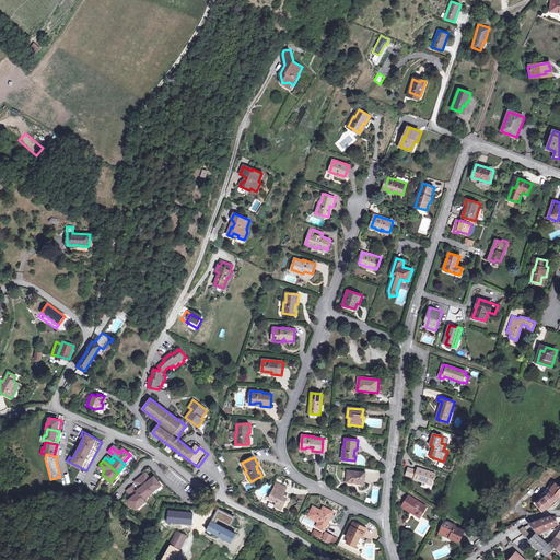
[(435,474),(418,468),(417,470),(409,467),(407,476),(415,478),(415,479),(432,485),(435,474)]
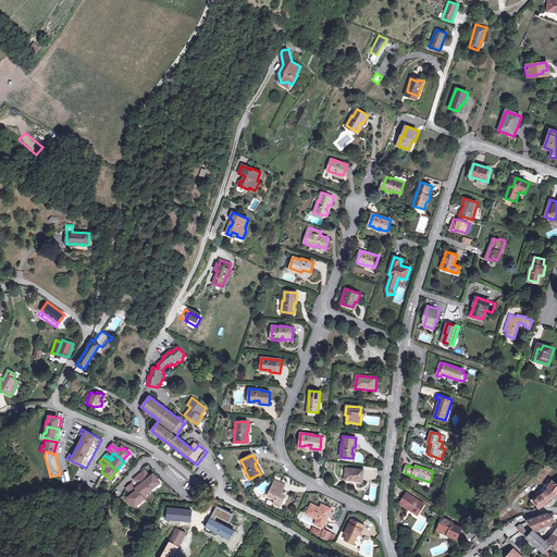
[(346,468),(345,480),(362,482),(363,470),(346,468)]
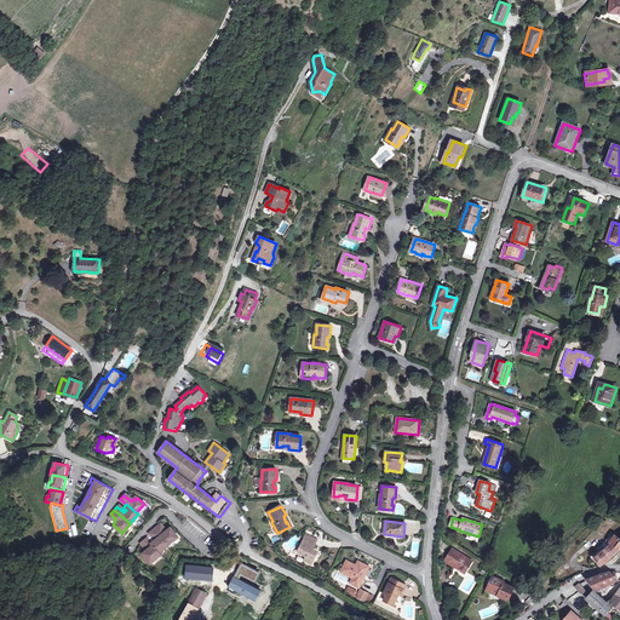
[(160,522),(159,524),(166,533),(172,528),(170,527),(166,529),(160,522)]
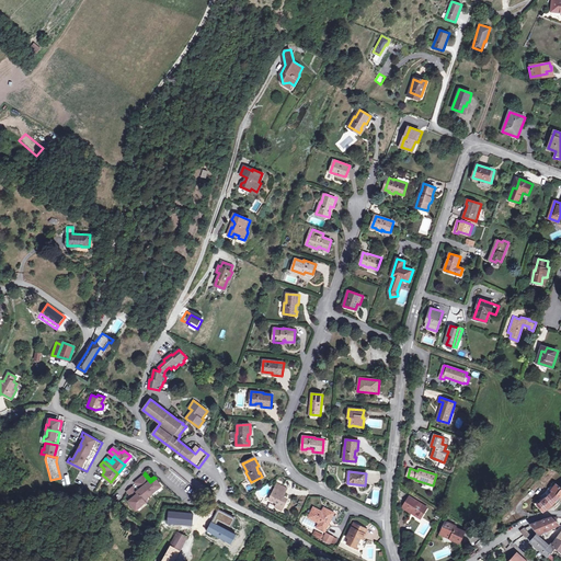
[(144,474),(140,477),(152,492),(160,484),(156,478),(150,482),(144,474)]
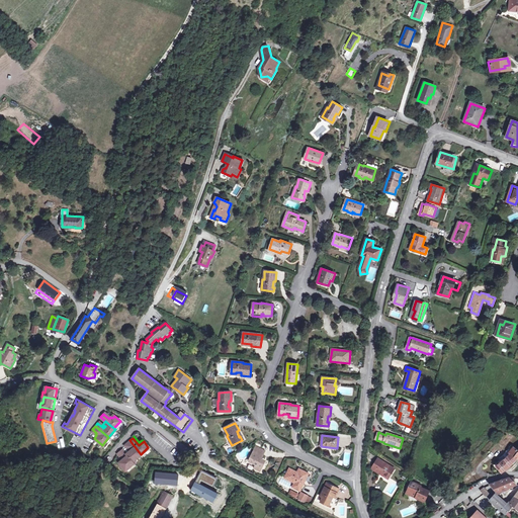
[(141,454),(130,440),(125,443),(132,451),(127,454),(133,460),(141,454)]
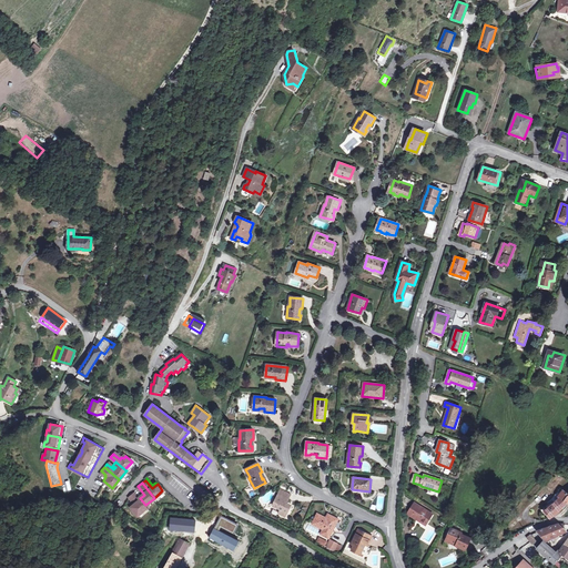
[(281,509),(280,514),(286,517),(291,507),(286,505),(291,494),(281,489),(273,506),(281,509)]
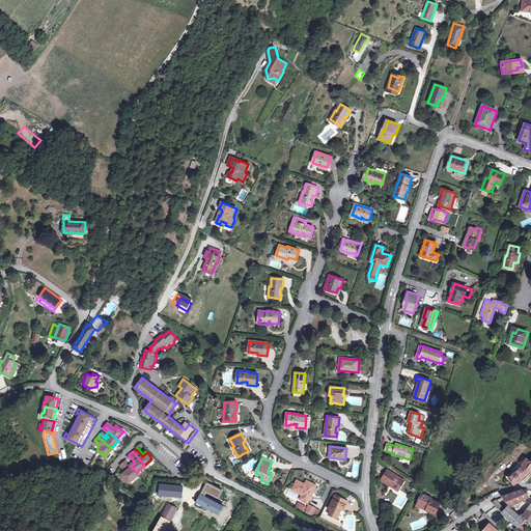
[(528,468),(530,464),(530,460),(527,458),(522,464),(524,465),(508,478),(514,484),(525,476),(526,475),(530,470),(528,468)]
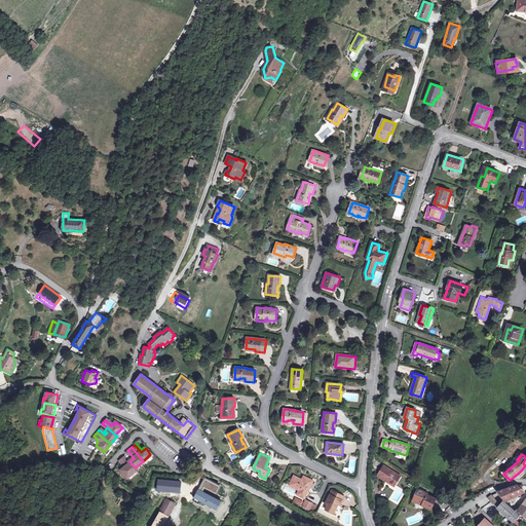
[(136,470),(135,467),(129,461),(128,460),(124,455),(121,458),(126,464),(124,465),(122,463),(119,466),(127,477),(136,470)]
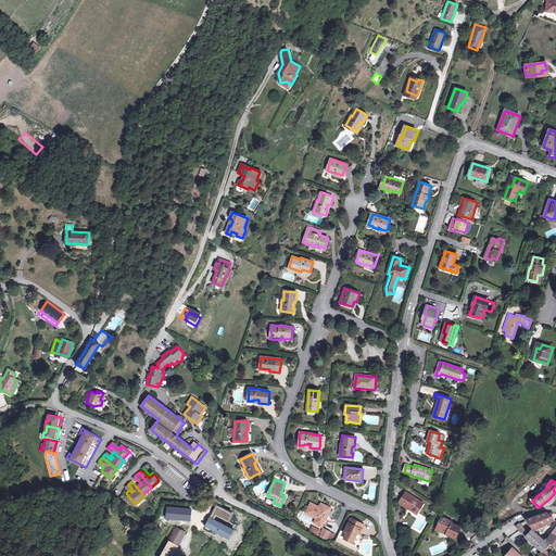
[(409,507),(418,513),(424,504),(406,493),(400,503),(408,508),(409,507)]
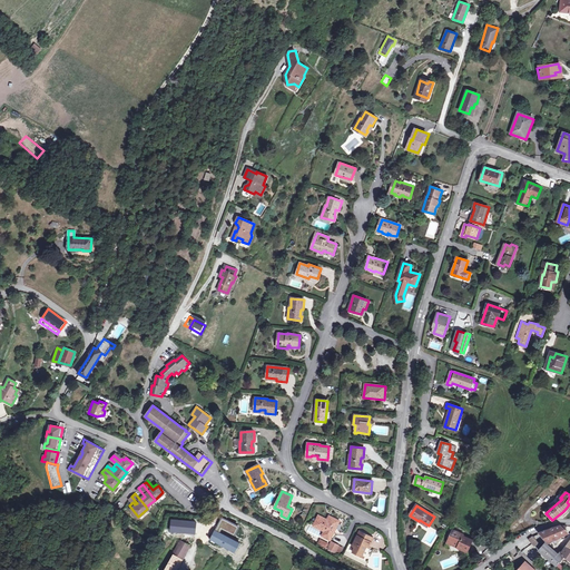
[(323,537),(330,540),(331,540),(340,521),(330,517),(327,521),(318,517),(314,526),(325,531),(322,537),(323,537)]
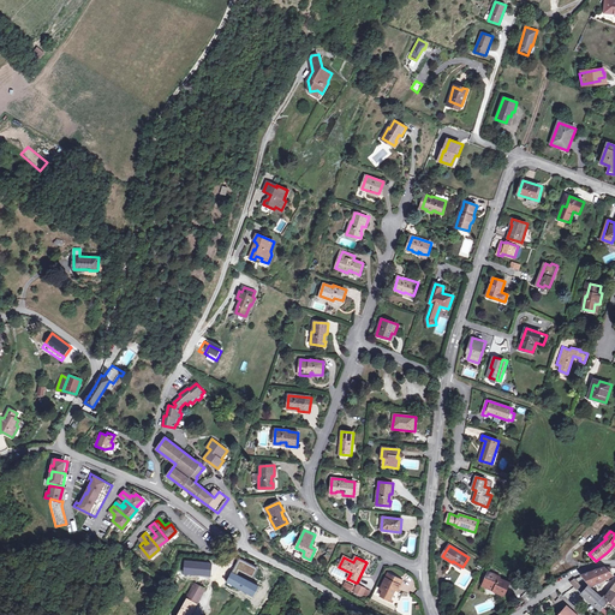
[(609,571),(605,567),(581,575),(583,577),(575,579),(571,581),(577,589),(580,586),(581,587),(589,583),(592,586),(614,575),(609,571)]
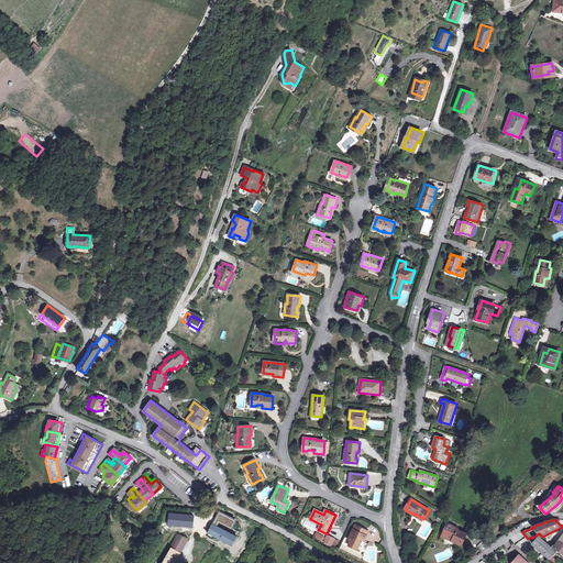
[(453,539),(452,541),(462,545),(467,533),(457,529),(459,528),(448,523),(442,534),(453,539)]
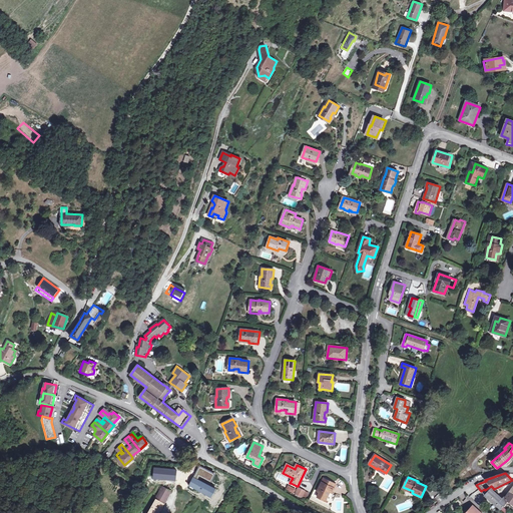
[(320,492),(318,497),(327,501),(331,491),(332,492),(336,485),(327,481),(326,485),(322,483),(318,491),(320,492)]
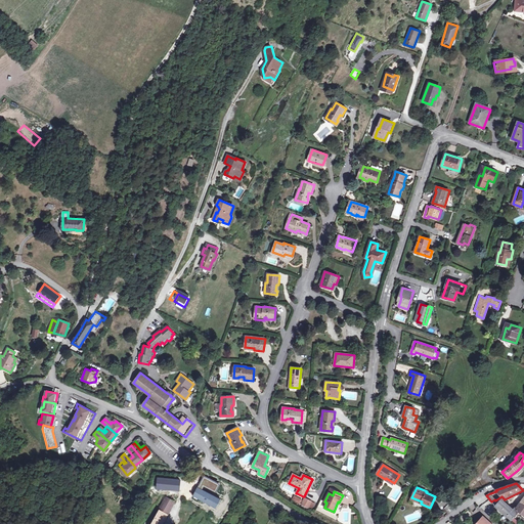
[(160,511),(168,515),(175,501),(166,496),(158,510),(160,511)]
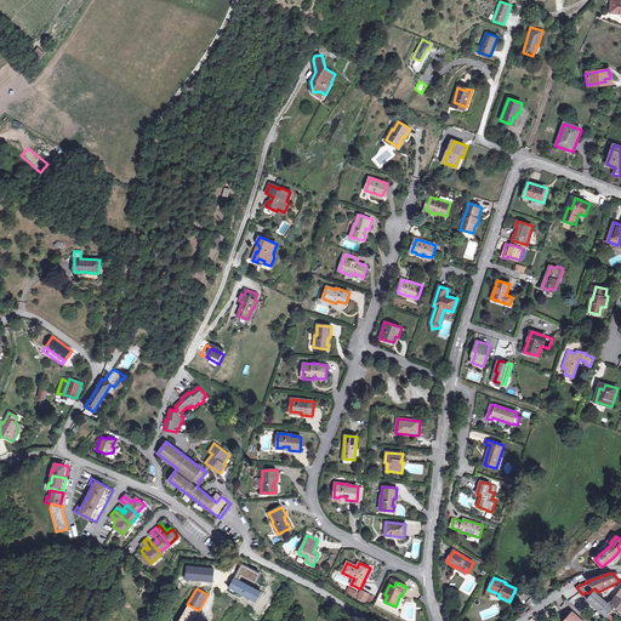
[(368,599),(370,594),(362,591),(358,598),(366,602),(368,599)]
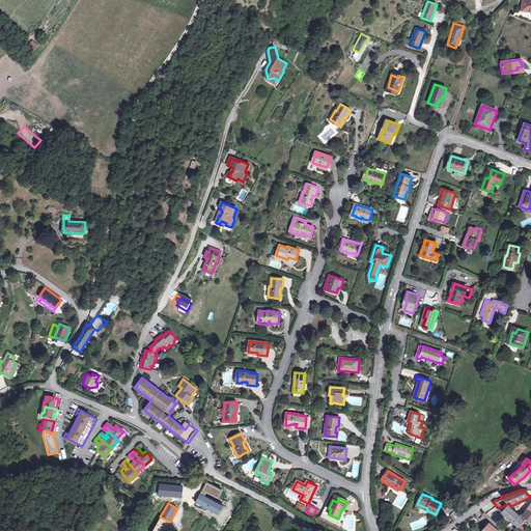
[(513,524),(520,516),(508,506),(502,512),(513,524)]
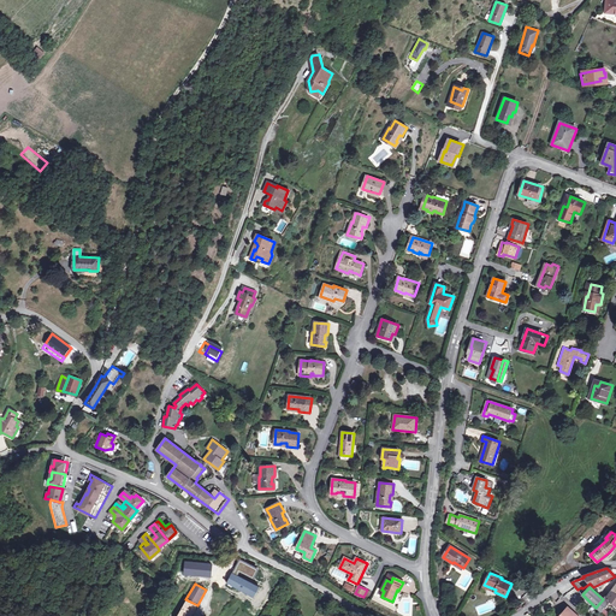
[(606,602),(603,599),(596,608),(602,612),(609,604),(606,602)]
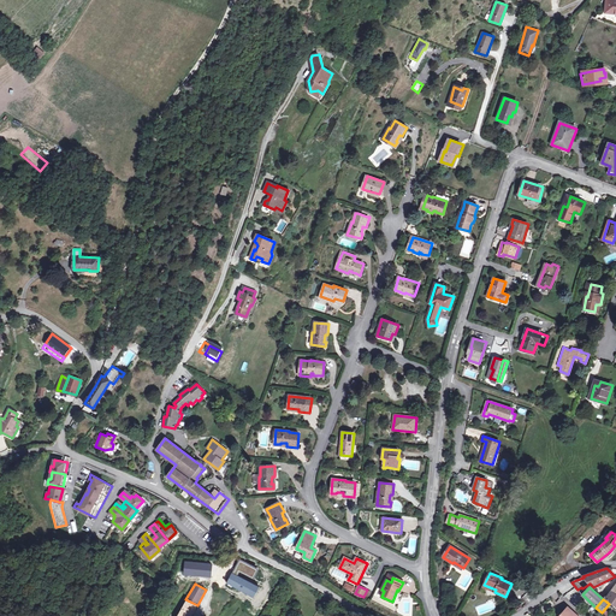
[(190,615),(197,605),(188,600),(178,615),(159,615),(158,615),(190,615)]
